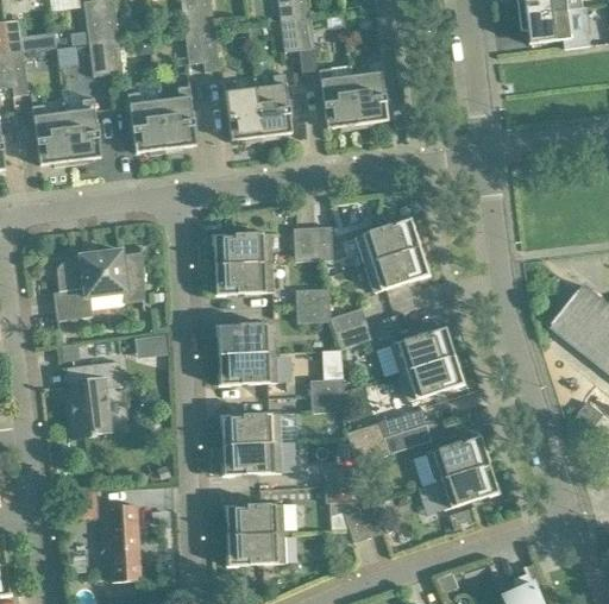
[(104,41),(99,0),(83,0),(88,42),(104,41)]
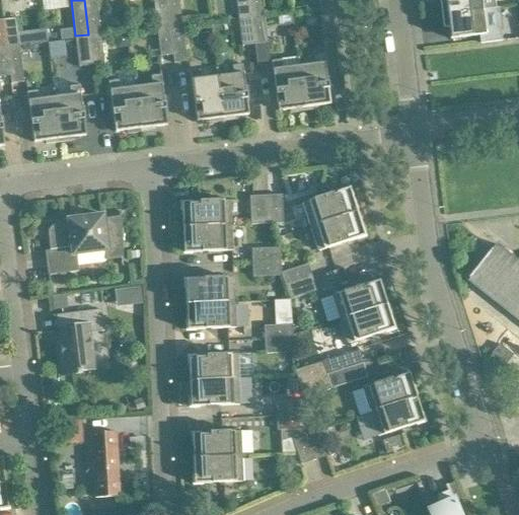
[(100,32),(96,0),(84,0),(88,34),(100,32)]
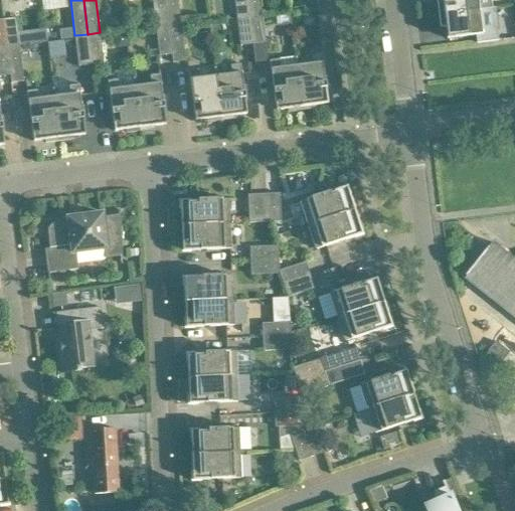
[(168,24),(165,0),(153,0),(156,25),(168,24)]
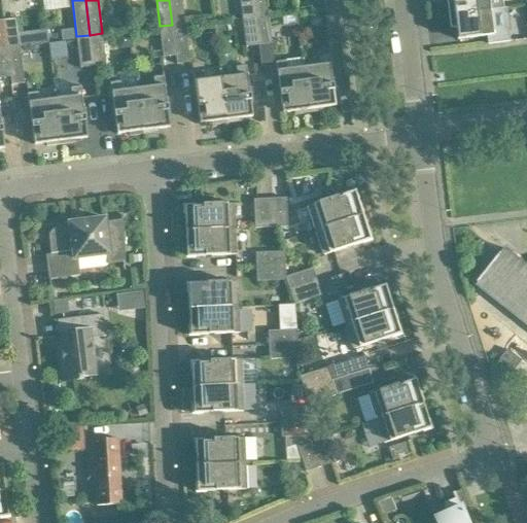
[(185,23),(182,0),(169,0),(172,25),(185,23)]
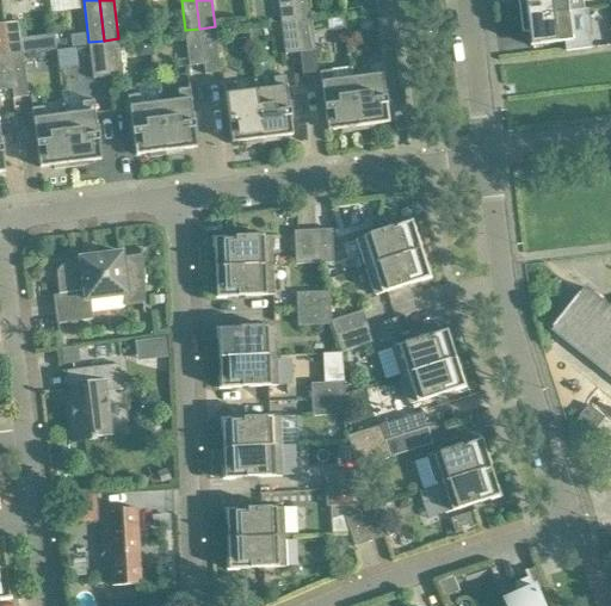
[(296,16),(294,0),(278,0),(281,18),(296,16)]
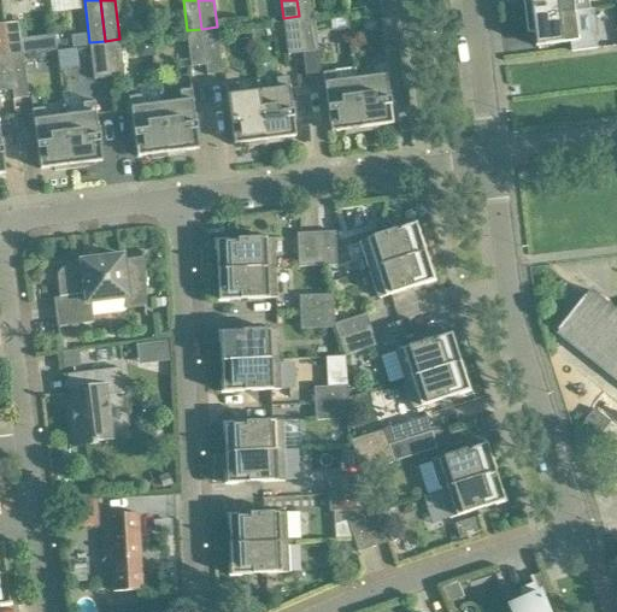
[(313,15),(311,0),(297,0),(299,16),(313,15)]
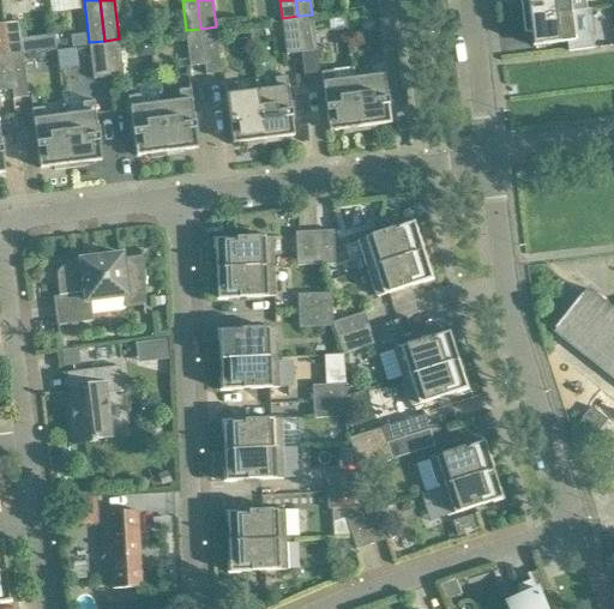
[(570,7),(569,0),(521,0),(522,13),(570,7)]
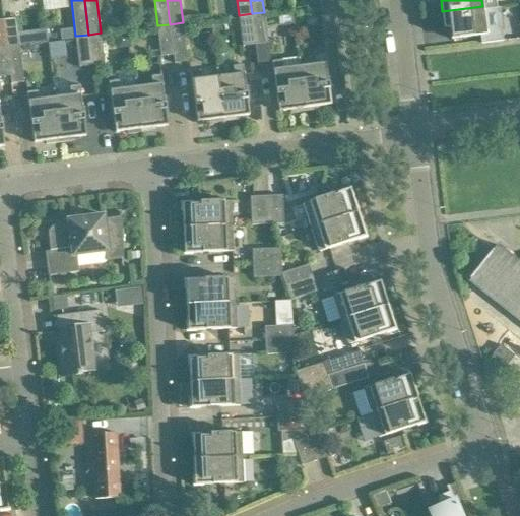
[(338,40),(333,3),(320,5),(325,41),(338,40)]
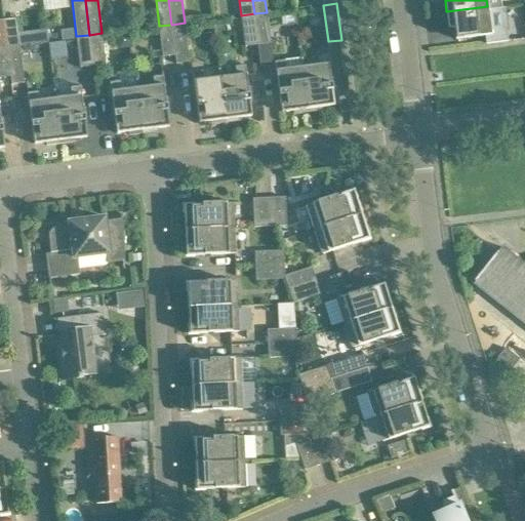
[(487,6),(446,11),(448,26),(454,25),(455,36),(485,33),(486,41),(509,38),(503,4),(487,6)]
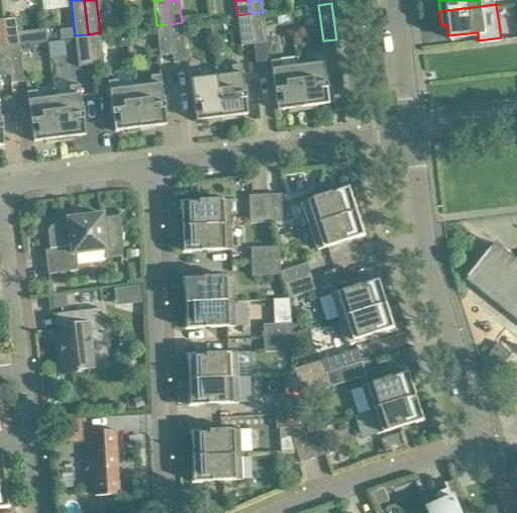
[(267,39),(263,12),(250,13),(253,41),(267,39)]
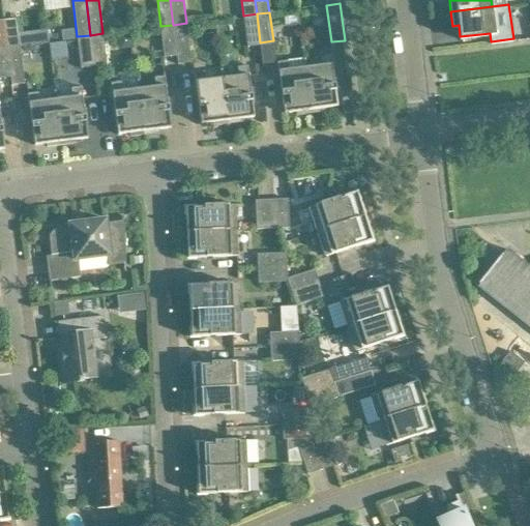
[(260,42),(257,13),(243,16),(247,45),(260,42)]
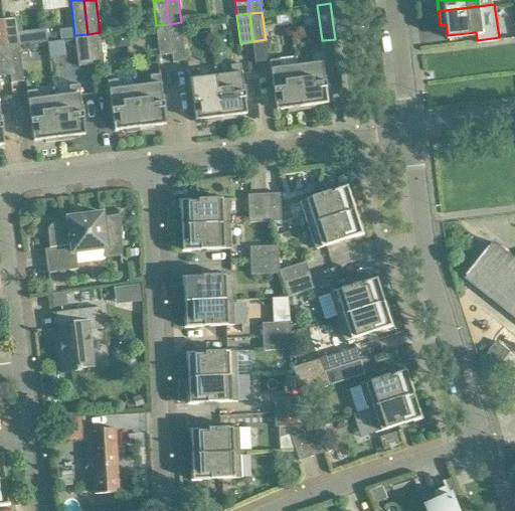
[(20,42),(16,14),(3,16),(7,44),(20,42)]
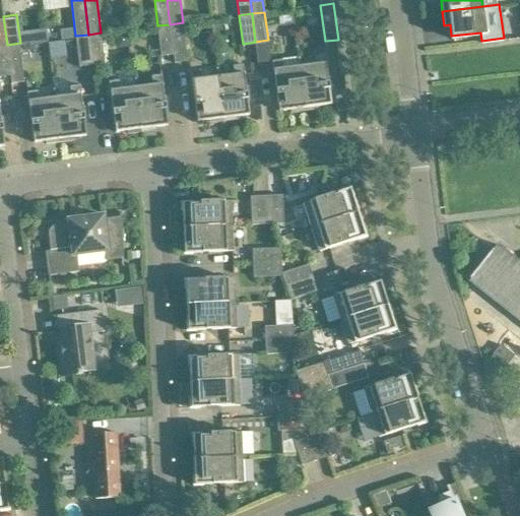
[(187,58),(183,22),(170,24),(174,52),(175,60),(187,58)]
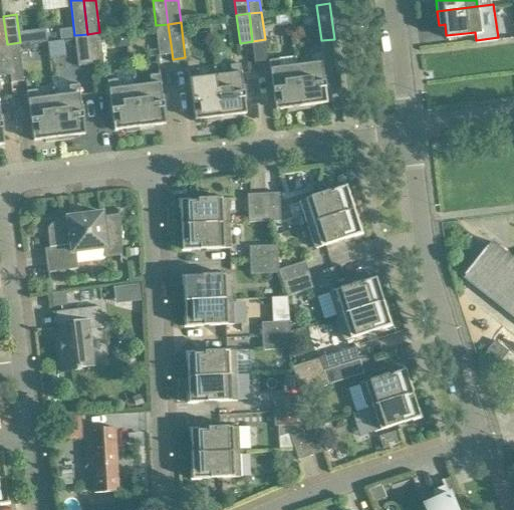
[(172,51),(168,24),(156,25),(160,53),(172,51)]
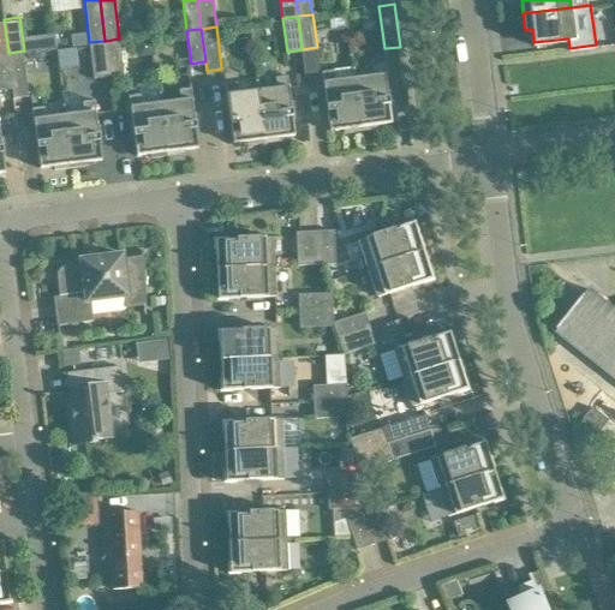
[(124,72),(119,39),(105,41),(109,73),(124,72)]
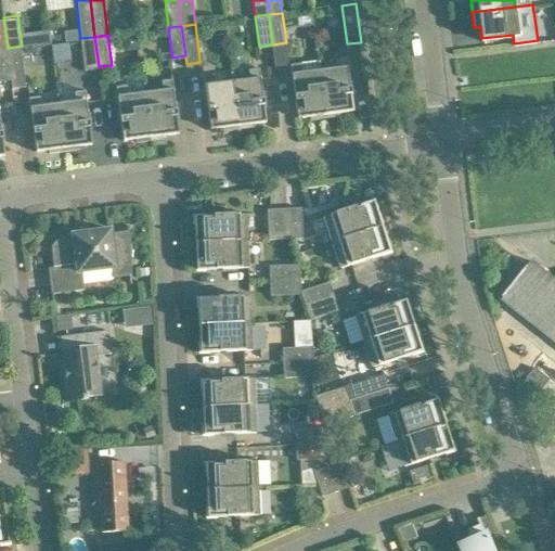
[(99,66),(94,37),(80,38),(85,68),(99,66)]
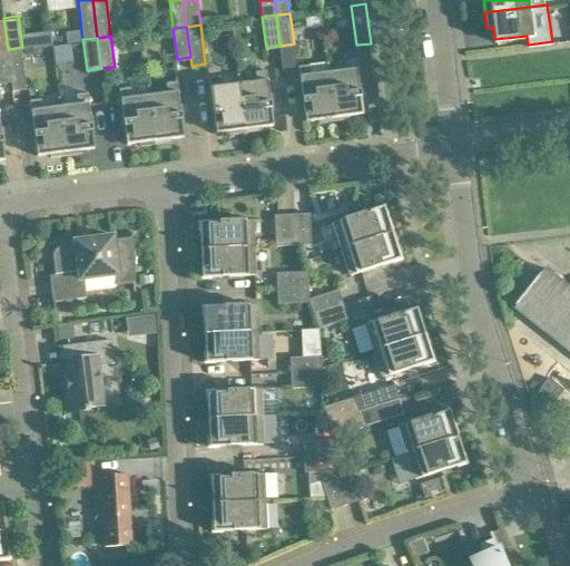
[(27,87),(22,47),(8,49),(11,80),(12,88),(27,87)]
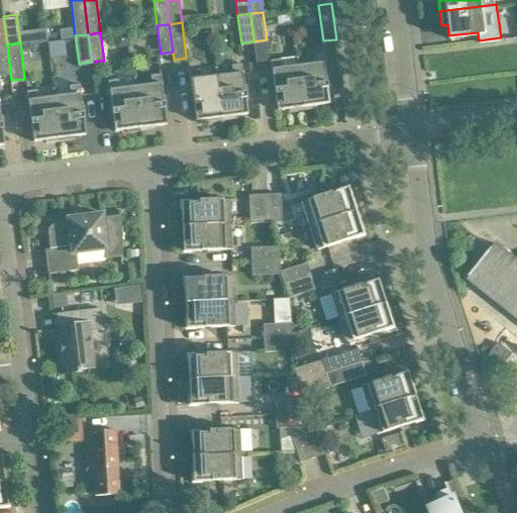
[(0,73),(10,73),(7,44),(0,44),(0,73)]
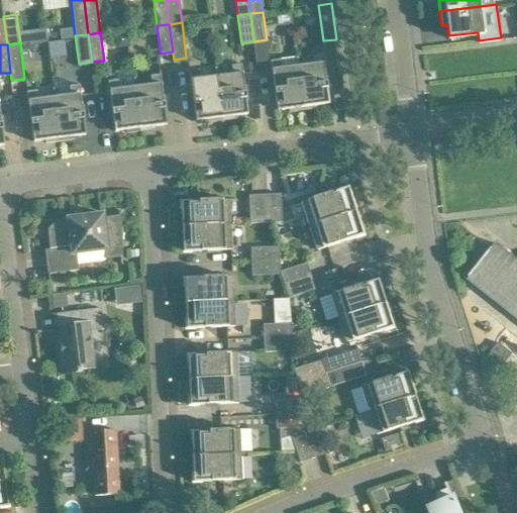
[(313,53),(297,55),(298,63),(303,107),(318,106),(317,103),(329,101),(324,61),(323,50),(313,53)]
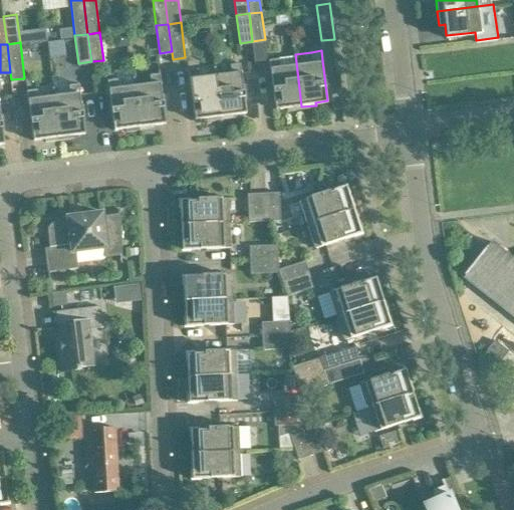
[(279,56),(269,57),(270,67),(275,107),(287,105),(287,108),(301,106),(296,62),(295,54),(279,56)]
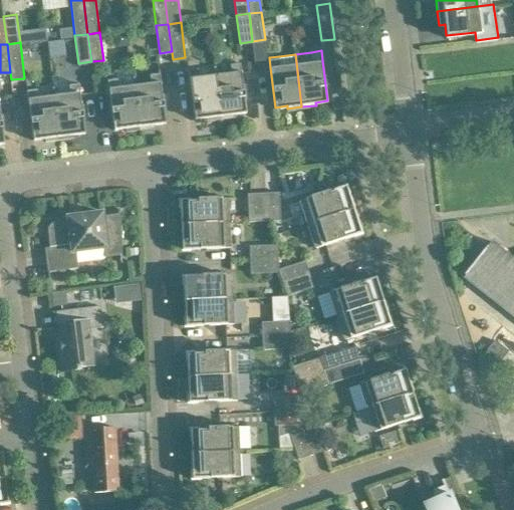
[(246,110),(241,71),(242,71),(240,61),(230,62),(231,70),(215,73),(221,117),(235,115),(235,112),(246,110)]
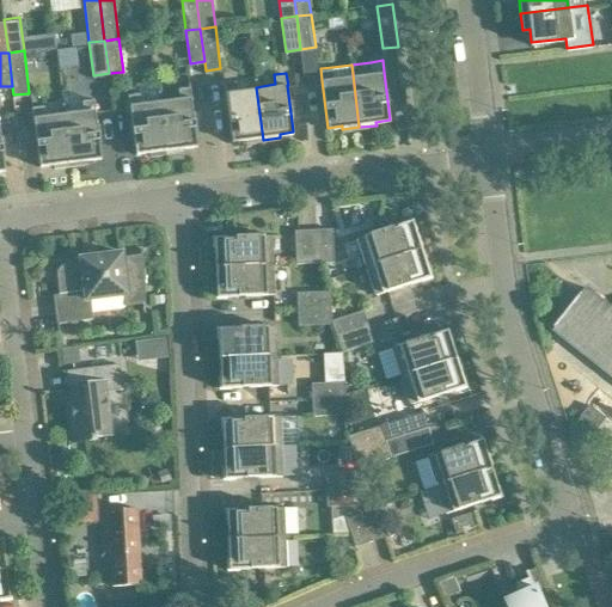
[(263,140),(256,87),(237,90),(236,79),(224,80),(225,92),(226,92),(232,140),(245,138),(246,141),(263,140)]
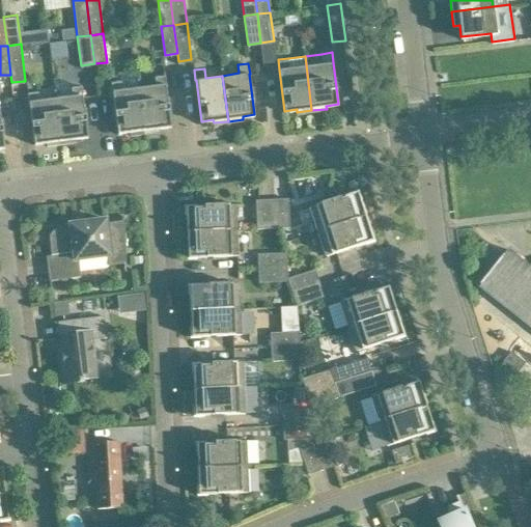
[(171,125),(166,84),(165,74),(155,75),(156,84),(139,86),(145,132),(160,130),(159,127),(171,125)]
